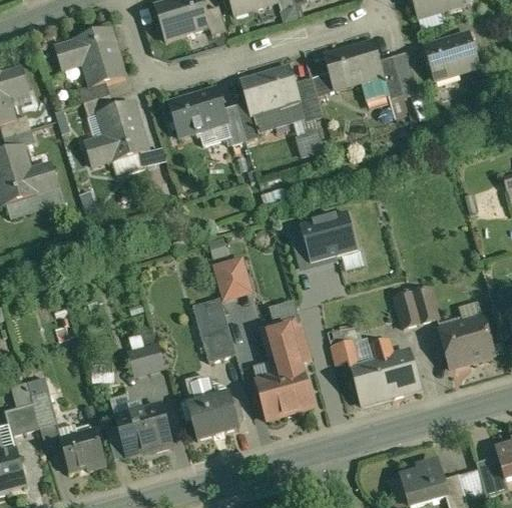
[(166,0),(154,4),(164,39),(208,25),(209,25),(204,9),(201,0),(166,0)]
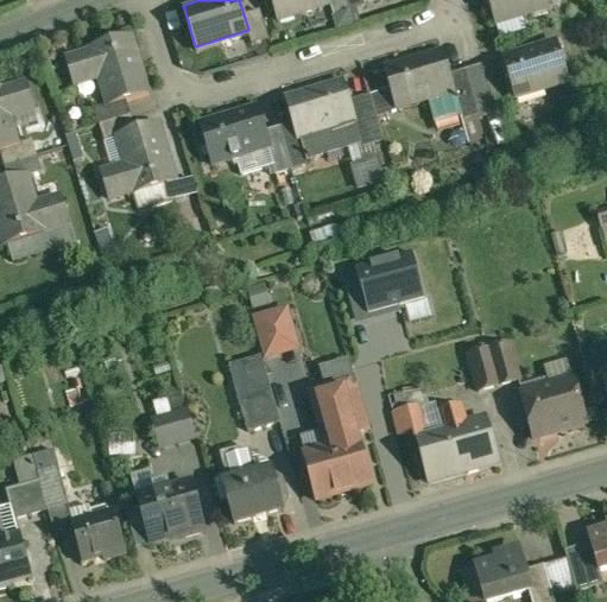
[(272,0),(277,17),(329,1),(330,0),(272,0)]
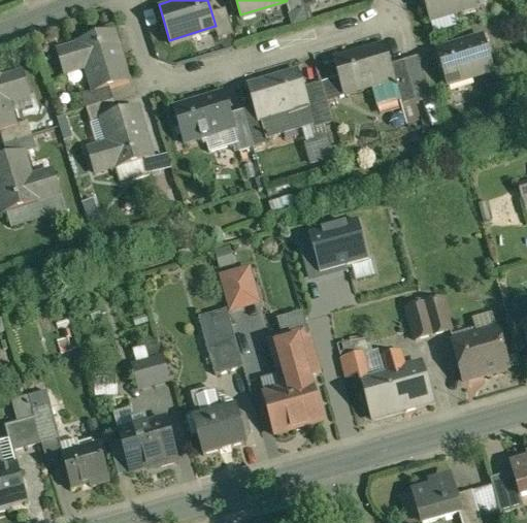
[(287,0),(286,1),(289,9),(302,5),(300,0),(287,0)]
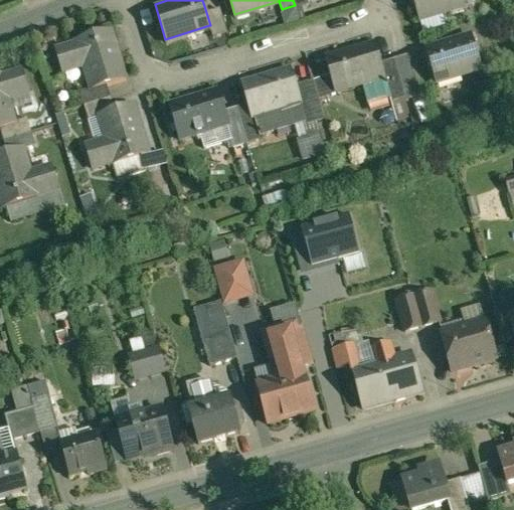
[(413,0),(418,17),(464,4),(463,0),(413,0)]
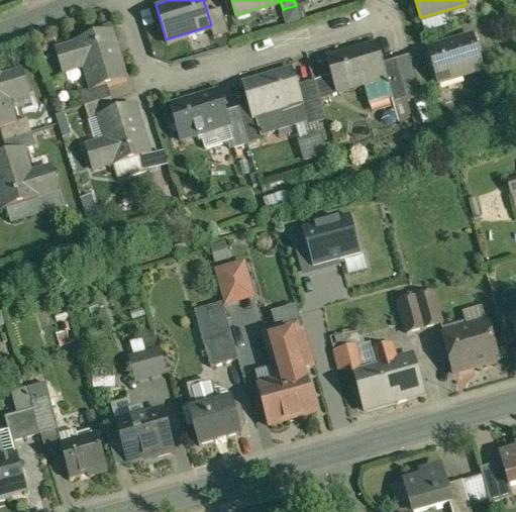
[(220,5),(206,9),(211,25),(210,25),(213,34),(227,29),(220,5)]
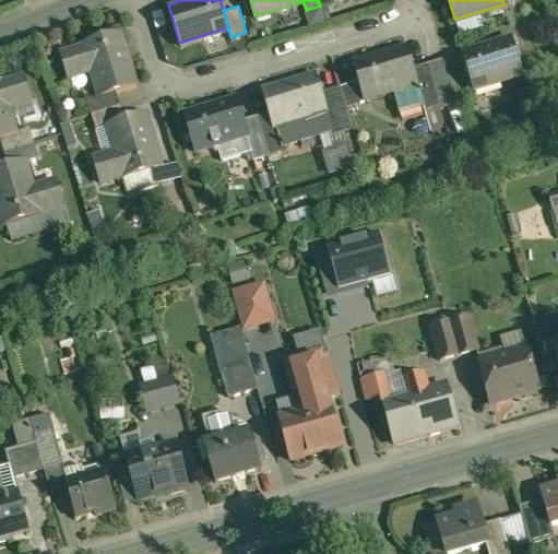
[(120,30),(82,42),(83,44),(60,50),(67,73),(90,66),(97,93),(98,94),(115,90),(137,83),(120,30)]
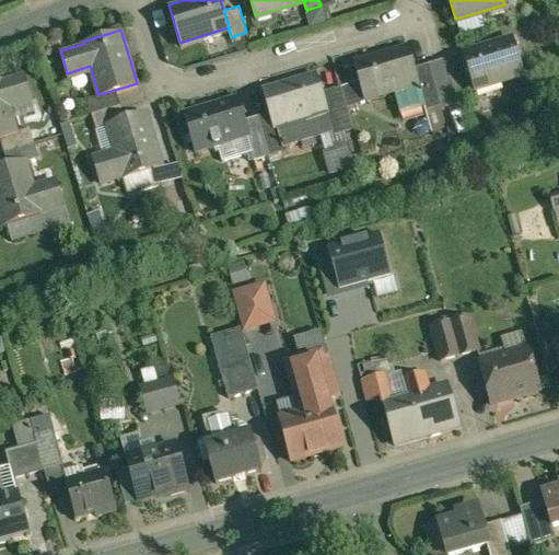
[(510,34),(462,49),(474,87),(522,72),(510,34)]
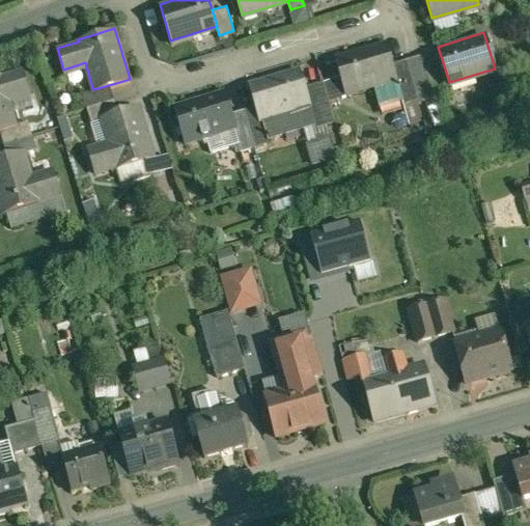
[(391,61),(385,42),(335,56),(340,74),(345,92),(396,77),(391,61)]
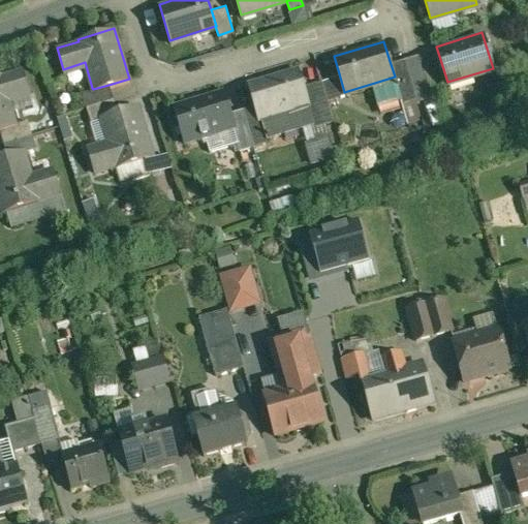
[(416,54),(403,58),(411,86),(426,82),(416,54)]
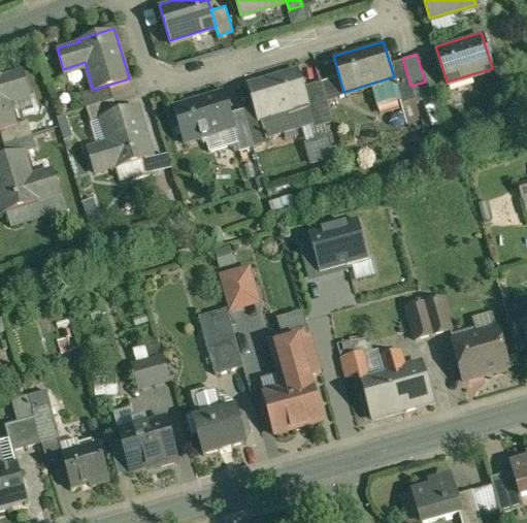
[(402,58),(389,61),(394,76),(398,90),(410,86),(402,58)]
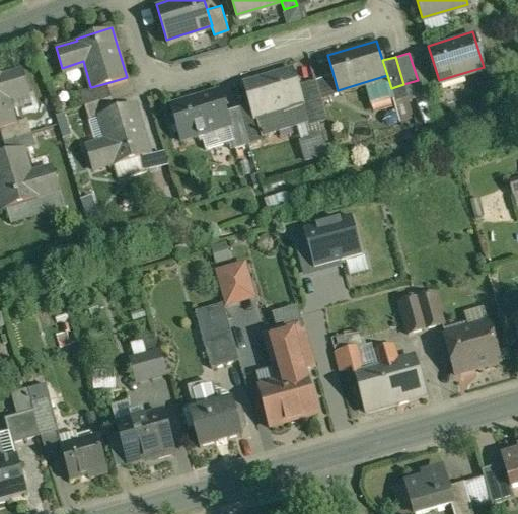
[(291,65),(242,81),(248,101),(257,132),(307,117),(302,100),(297,83),(291,65)]
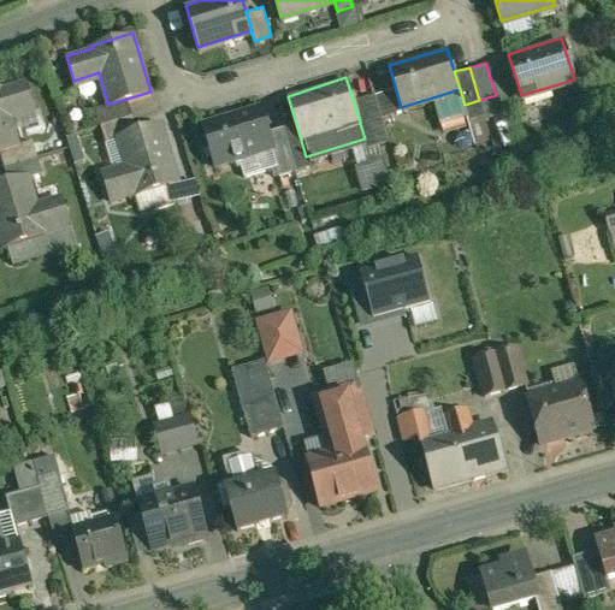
[(0,86),(0,149),(18,144),(17,142),(9,113),(34,105),(25,81),(1,88),(0,86)]
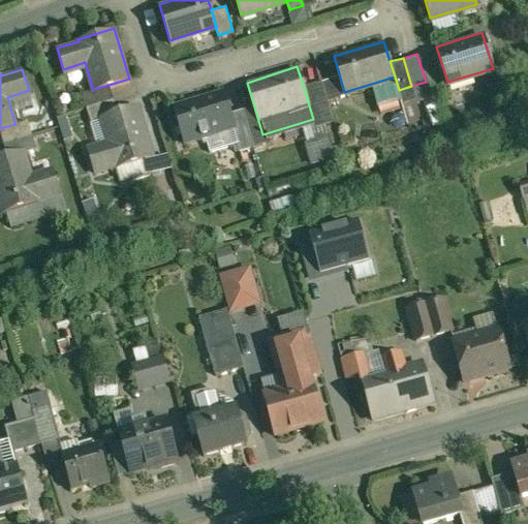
[(327,97),(344,92),(339,73),(320,80),(327,97)]
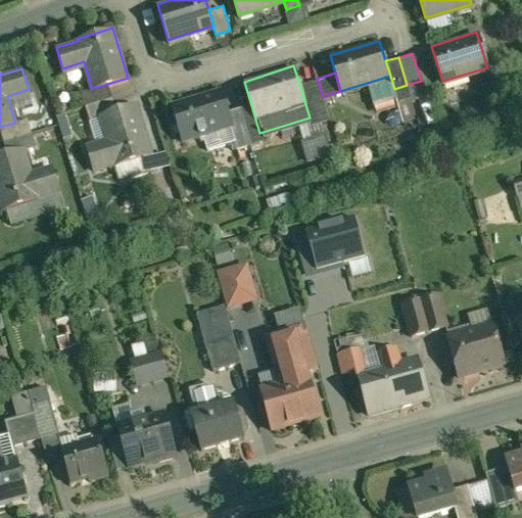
[(317,79),(299,84),(304,101),(310,118),(311,122),(329,116),(323,96),(317,79)]
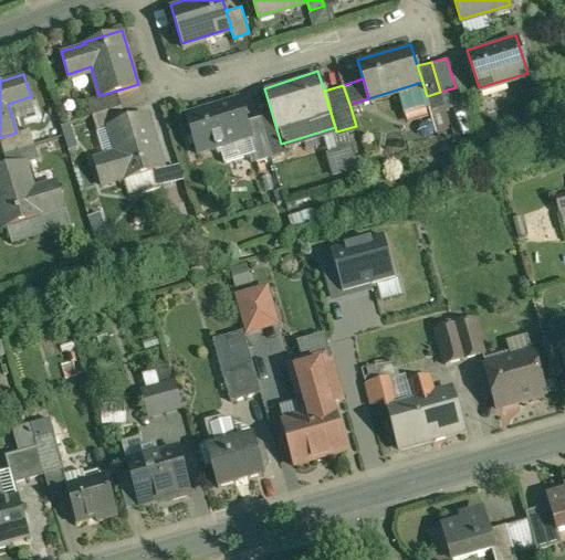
[(116,91),(100,95),(98,94),(86,97),(92,113),(121,104),(116,91)]
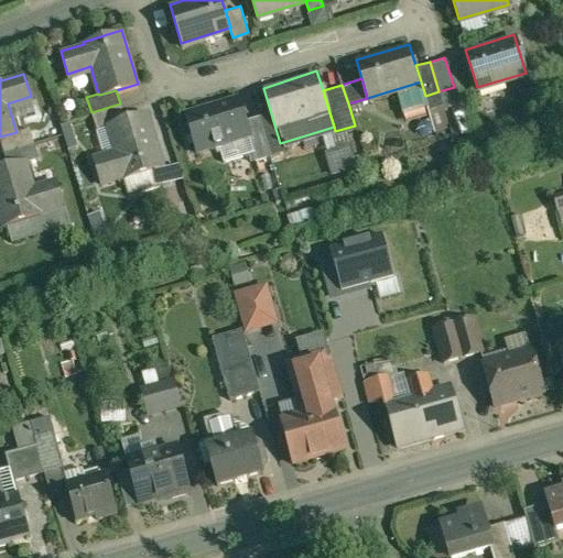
[(237,95),(183,111),(195,150),(249,133),(245,119),(237,95)]
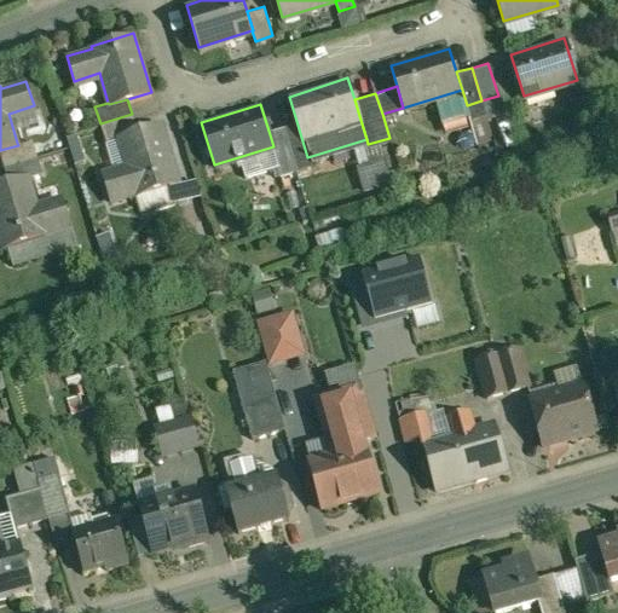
[(132,114),(100,123),(105,142),(119,137),(119,136),(137,129),(132,114)]
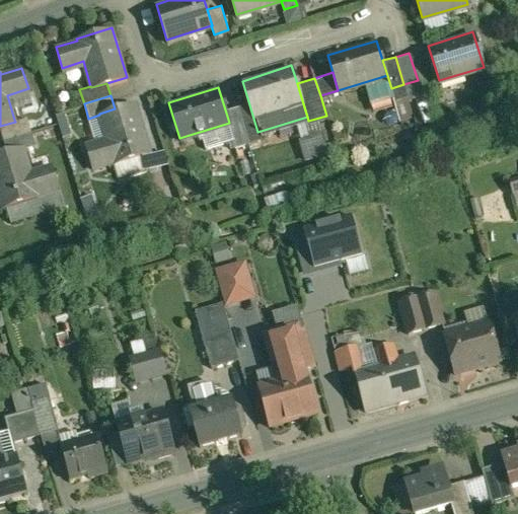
[(238,105),(249,141),(260,137),(257,132),(248,101),(238,105)]
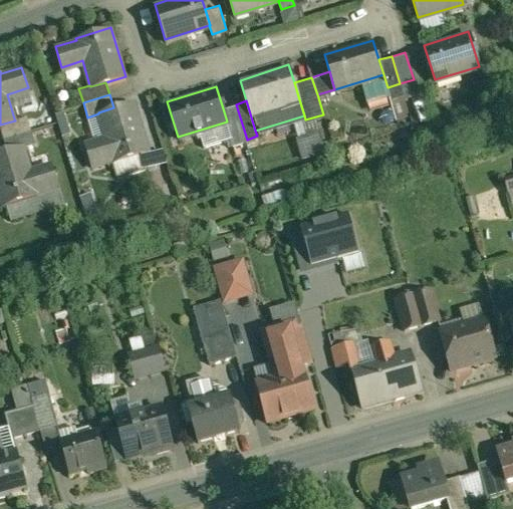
[(113,107),(98,112),(98,113),(106,139),(85,145),(91,166),(112,159),(113,161),(148,151),(133,101),(113,107)]
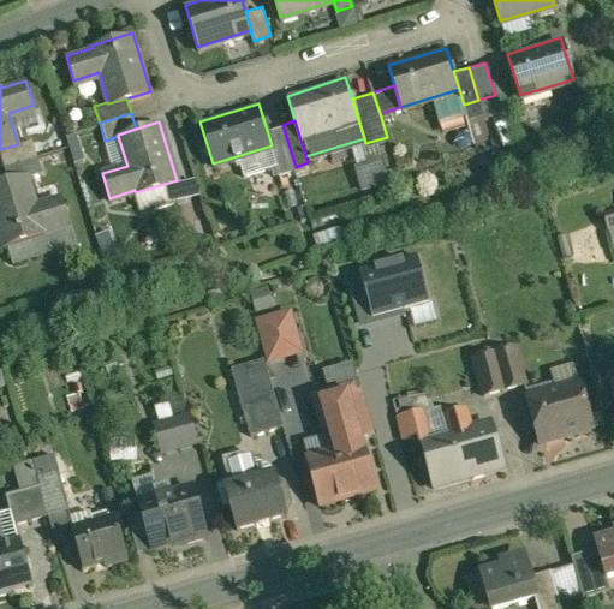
[(280,172),(296,167),(282,125),(267,130),(272,145),(280,172)]
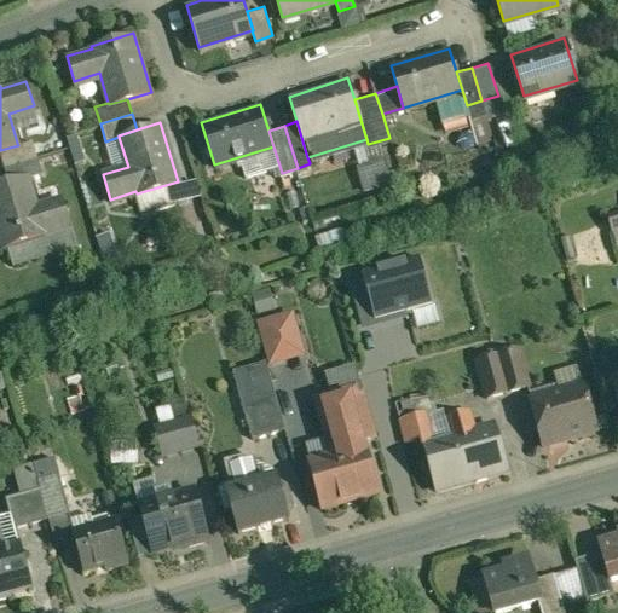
[(18,145),(0,150),(0,154),(4,166),(36,156),(32,139),(17,143),(18,145)]
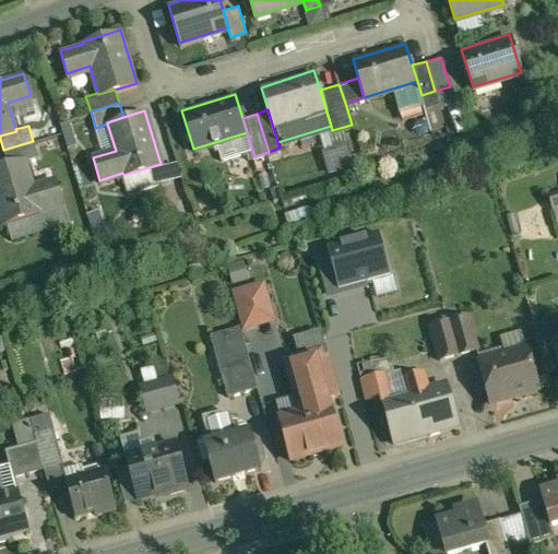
[(33,141),(3,150),(8,164),(24,158),(25,160),(37,155),(33,141)]
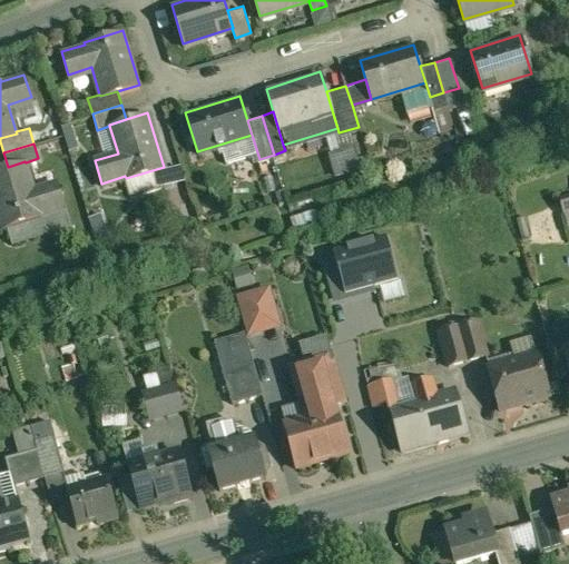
[(8,167),(0,168),(0,217),(3,227),(41,216),(41,213),(65,206),(57,182),(33,190),(26,162),(25,161),(8,167)]
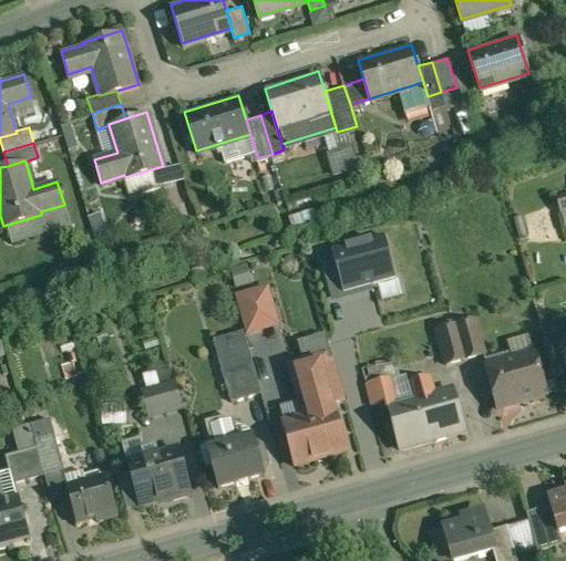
[(565,190),(555,194),(559,209),(565,207),(565,190)]
